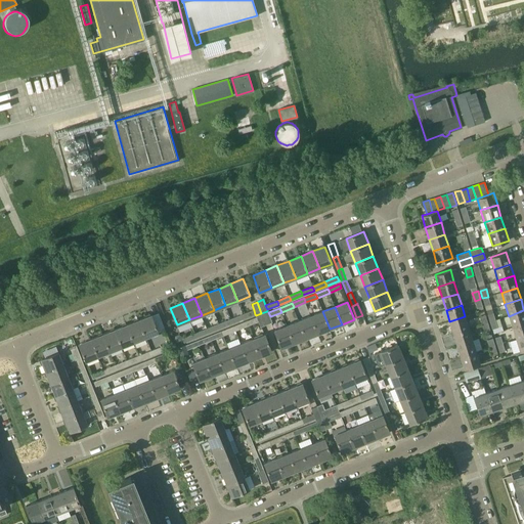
[(254,310),(243,314),(245,318),(255,314),(254,310)]
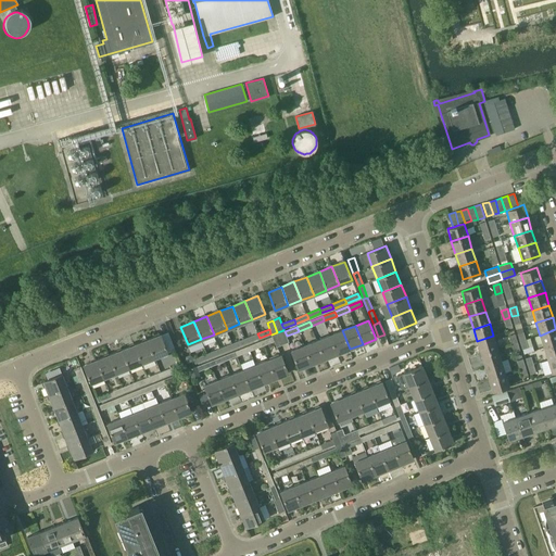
[(555,329),(540,336),(543,348),(555,343),(555,329)]
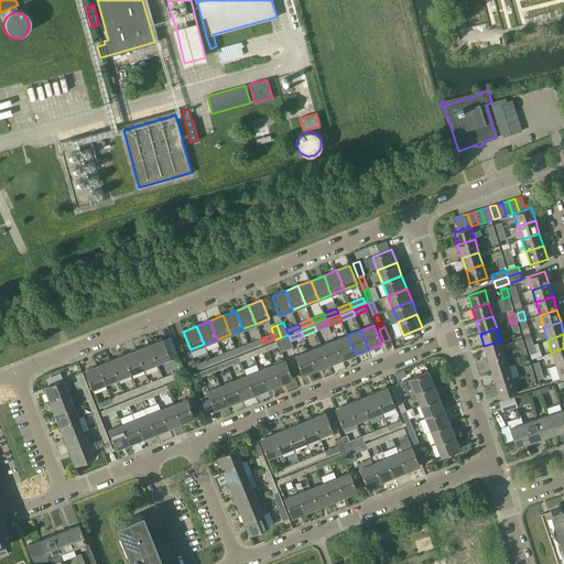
[(291,340),(289,336),(288,335),(281,337),(286,349),(293,346),(291,340)]
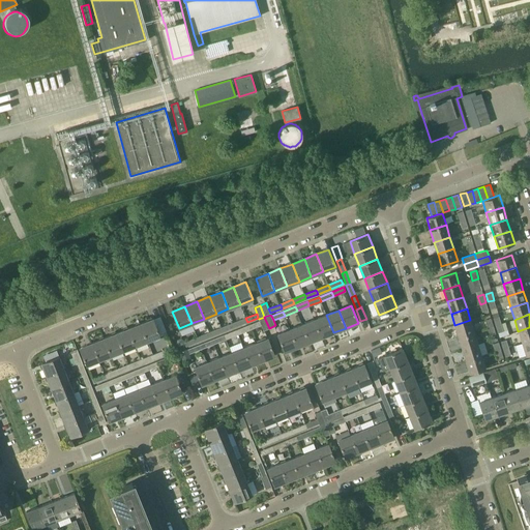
[(326,315),(315,320),(322,337),(333,332),(326,315)]
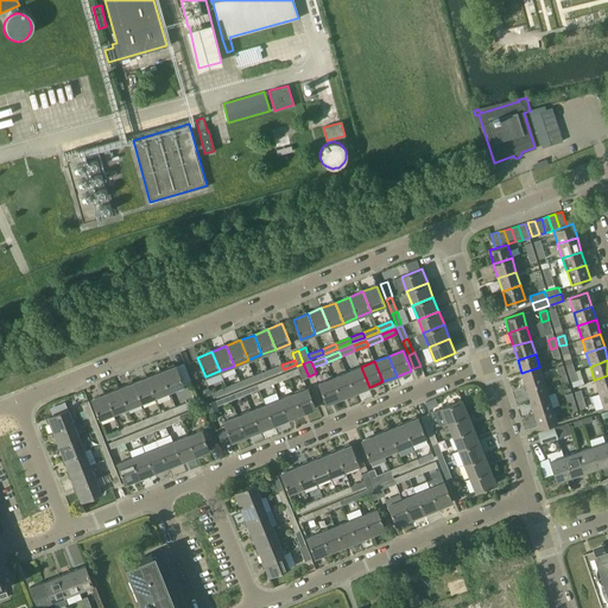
[(299,372),(299,373),(303,379),(309,377),(303,363),(297,366),(298,368),(299,372)]
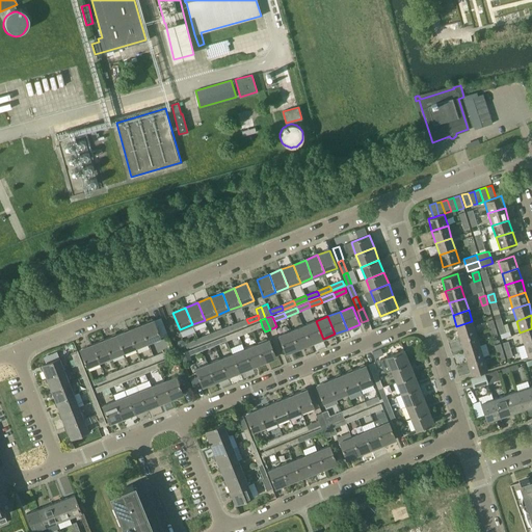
[(236,328),(248,323),(246,319),(234,323),(236,328)]
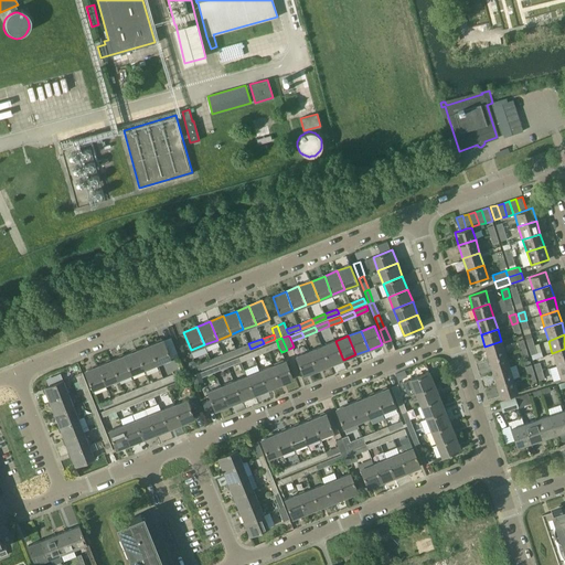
[(523,339),(516,341),(520,350),(525,348),(523,339)]
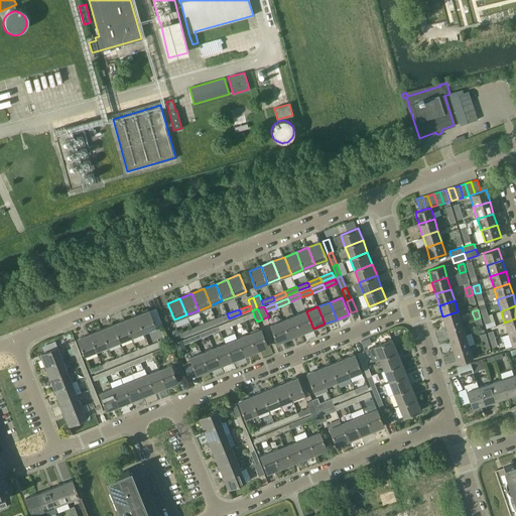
[(156,328),(149,310),(137,315),(143,333),(156,328)]
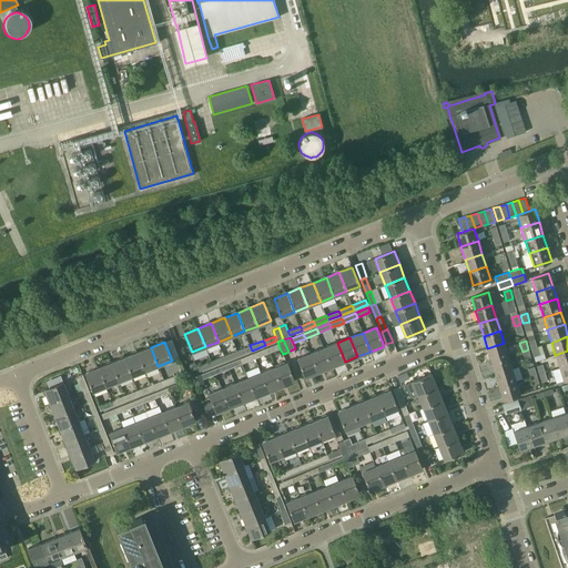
[(337,343),(324,348),(332,367),(345,362),(337,343)]
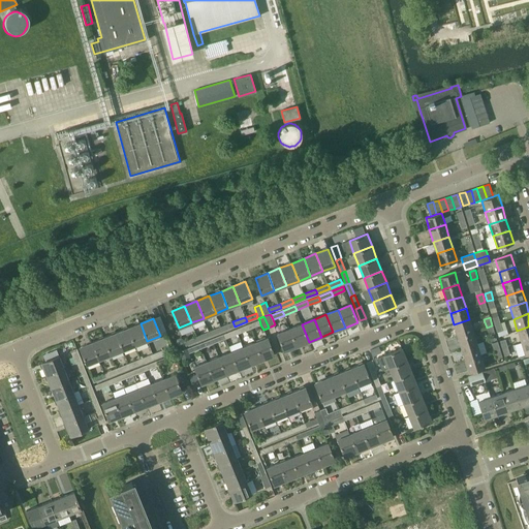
[(469,319),(454,324),(458,337),(473,332),(469,319)]
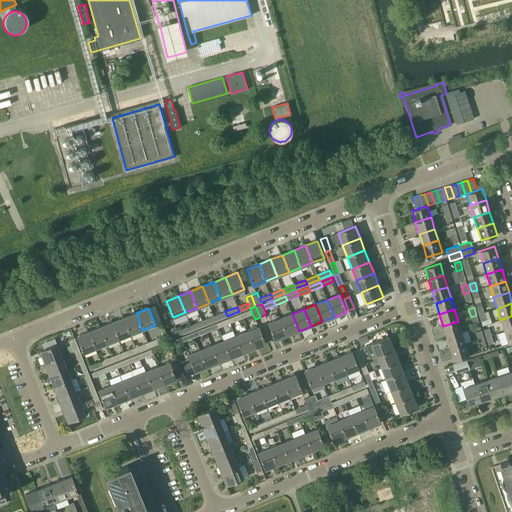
[(252,314),(252,313),(251,310),(240,314),(242,318),(252,314)]
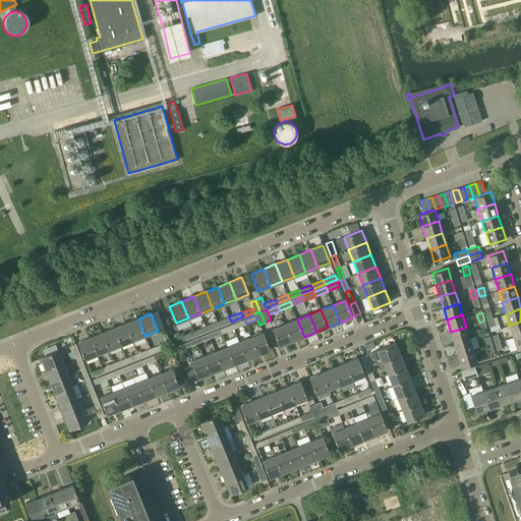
[(231,322),(229,316),(218,322),(219,326),(231,322)]
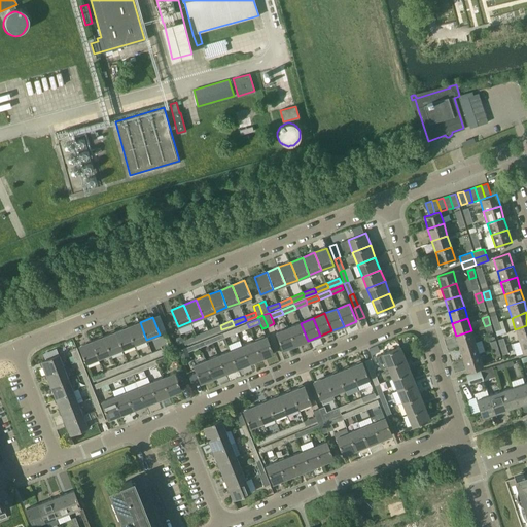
[(146,340),(140,322),(128,326),(135,344),(146,340)]
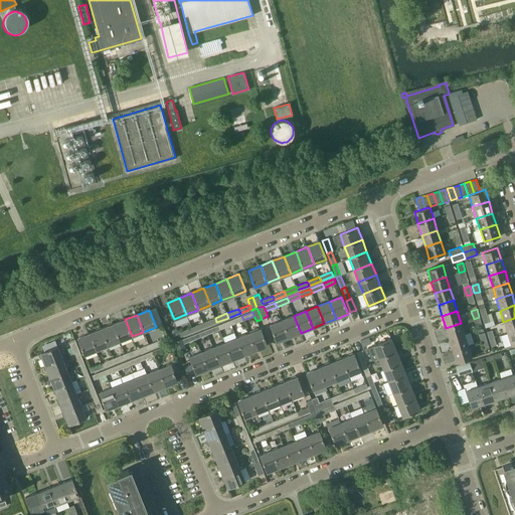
[(231,325),(243,320),(241,316),(229,320),(231,325)]
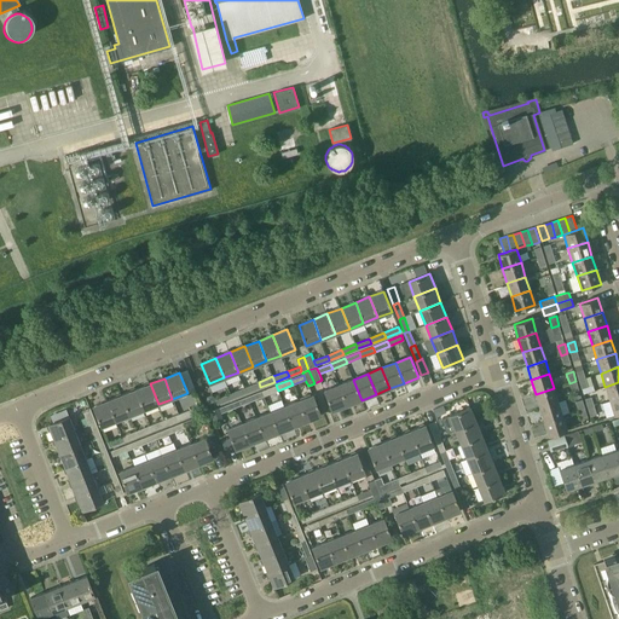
[(339,385),(347,405),(362,400),(353,380),(339,385)]
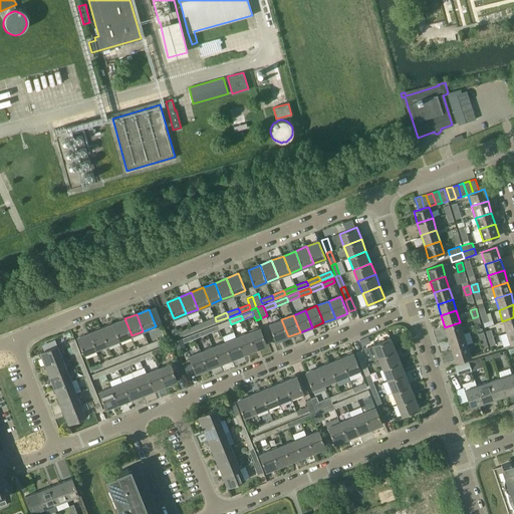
[(481,323),(478,316),(473,318),(475,325),(481,323)]
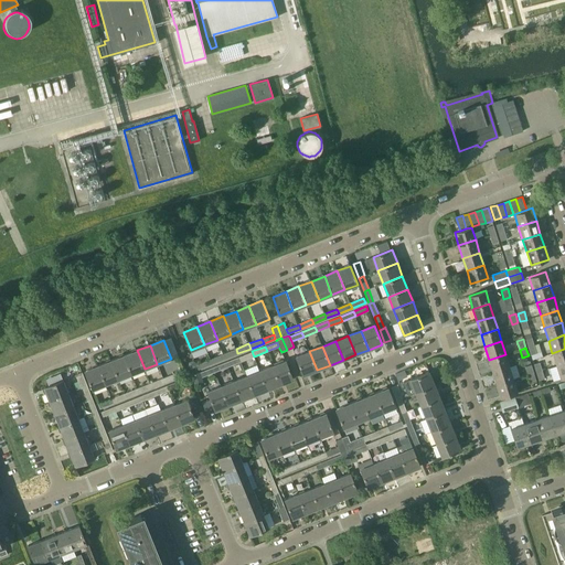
[(237,353),(236,349),(223,354),(225,359),(237,353)]
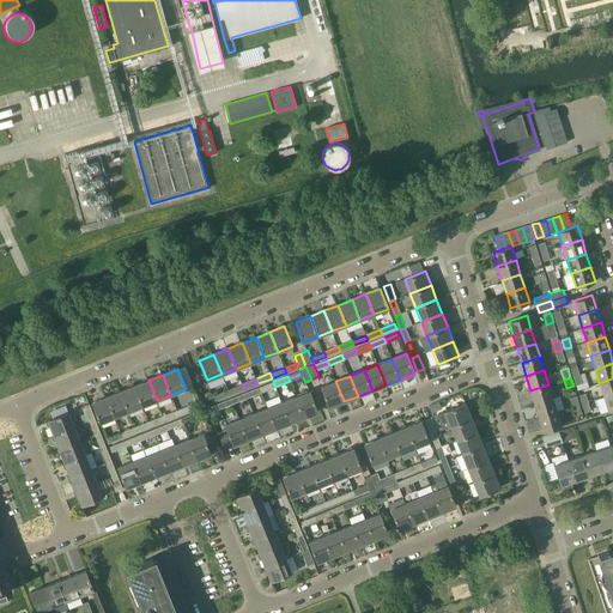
[(612,378),(599,383),(604,396),(612,393),(612,378)]
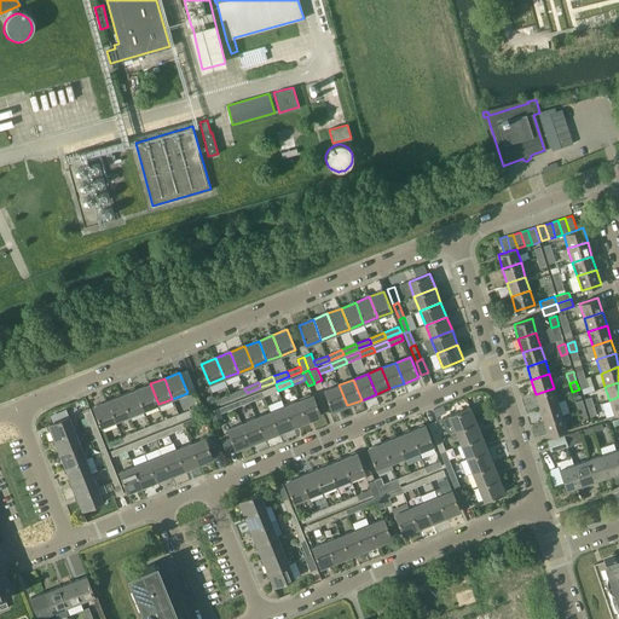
[(158,404),(150,383),(136,389),(144,410),(158,404)]
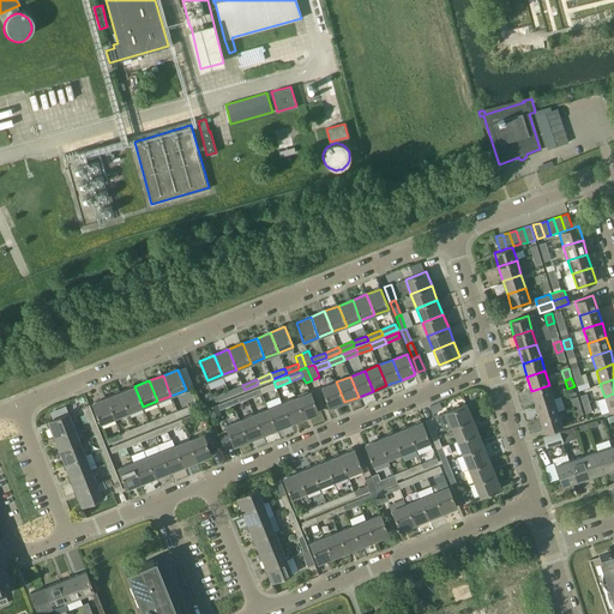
[(274,381),(259,387),(262,392),(276,387),(274,381)]
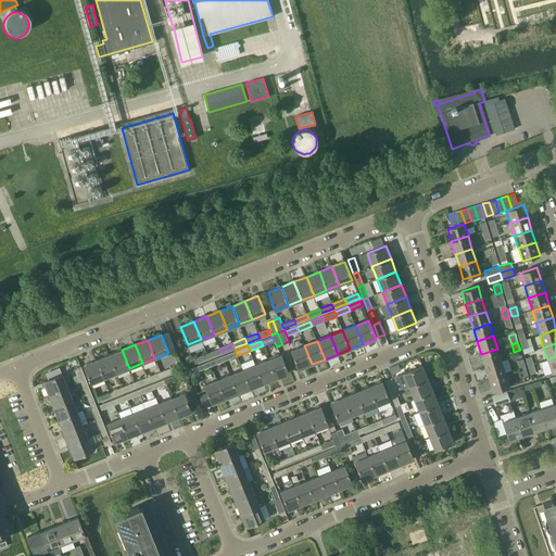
[(291,351),(299,369),(312,364),(304,345),(291,351)]
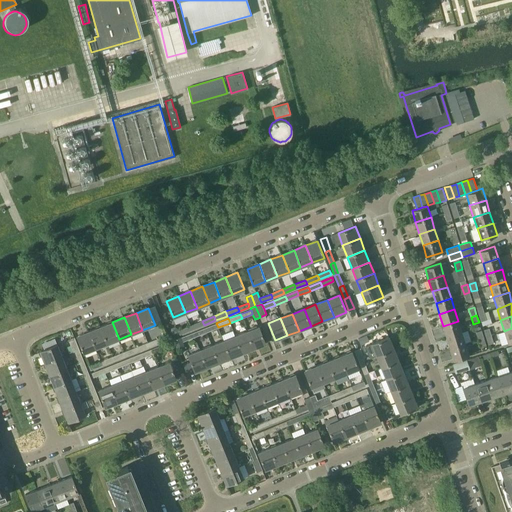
[(204,325),(202,321),(190,325),(192,329),(204,325)]
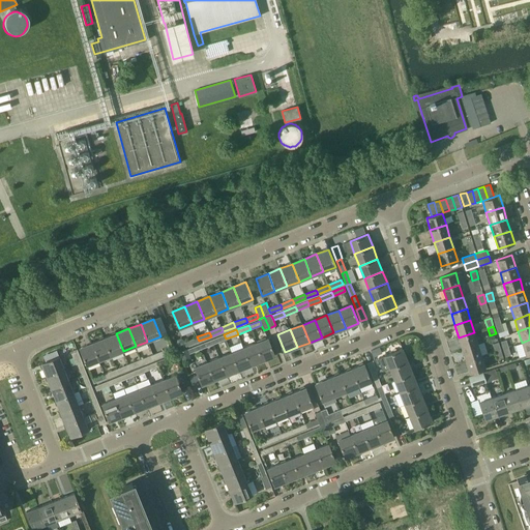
[(474,332),(459,337),(462,349),(477,344),(474,332)]
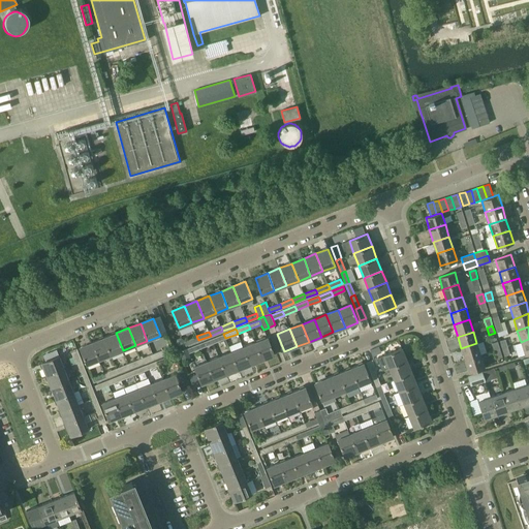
[(116,333),(104,338),(111,355),(123,350),(116,333)]
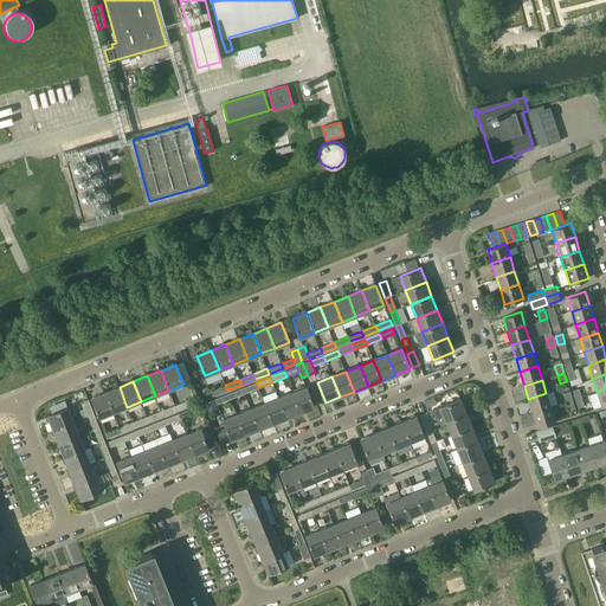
[(256,382),(243,388),(244,393),(258,387),(256,382)]
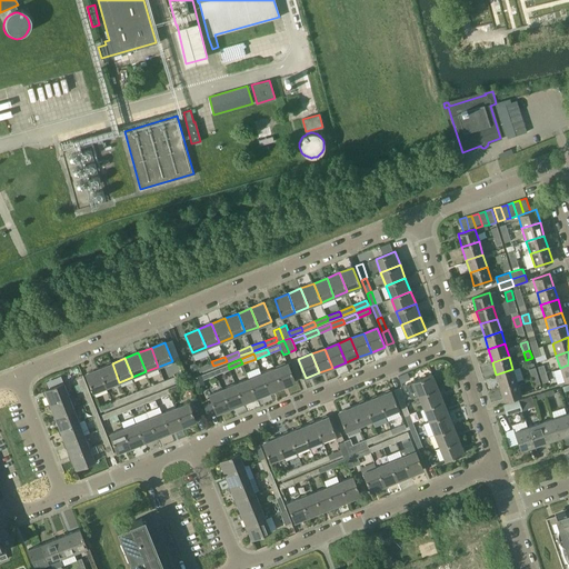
[(198,367),(200,371),(213,366),(211,361),(198,367)]
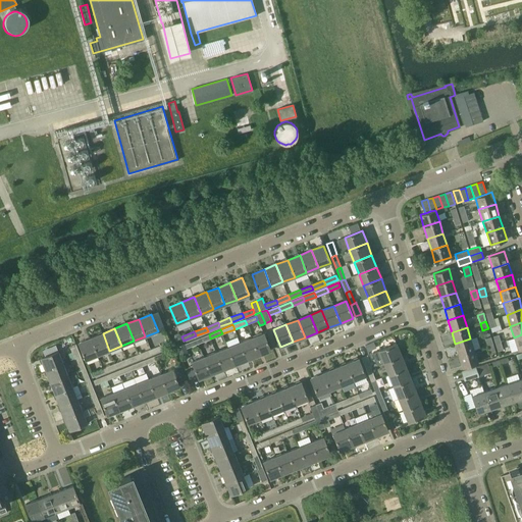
[(103,333),(91,337),(98,355),(109,351),(103,333)]
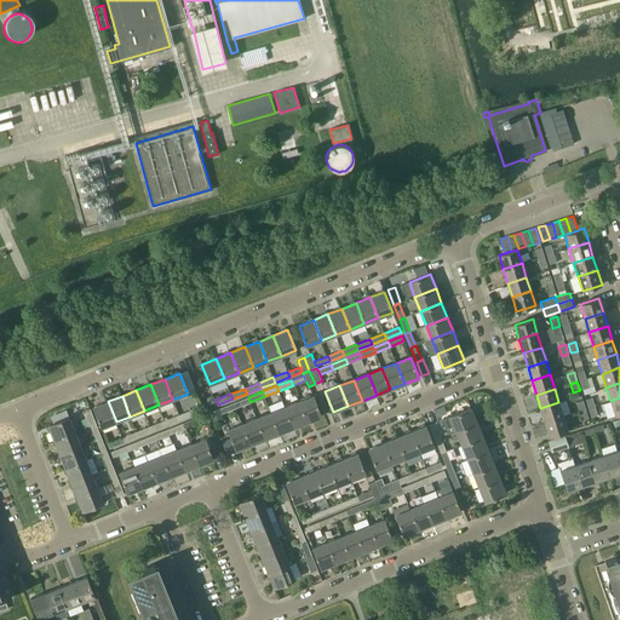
[(322,417),(314,396),(299,401),(308,422),(322,417)]
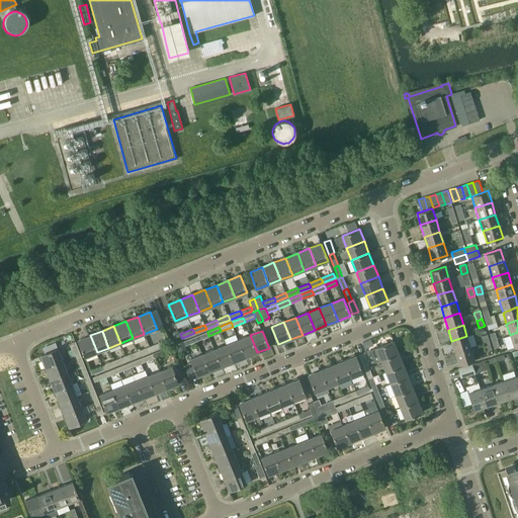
[(207,332),(195,336),(197,341),(208,336),(207,332)]
